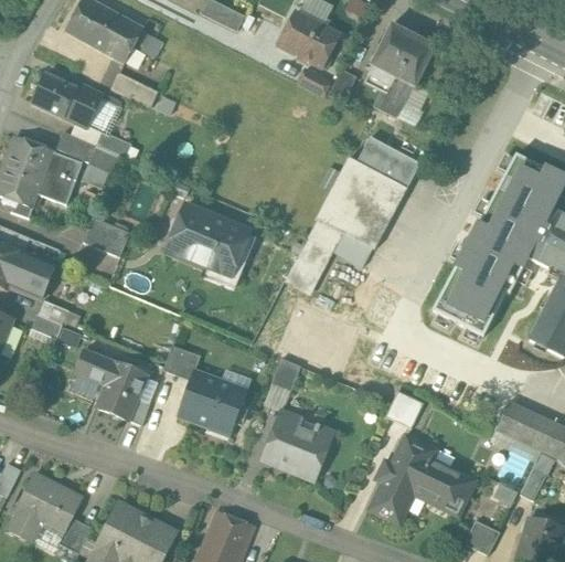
[(142,28),(110,10),(92,0),(82,0),(76,10),(92,18),(93,17),(105,23),(106,23),(104,28),(110,31),(132,45),(132,44),(142,28)]
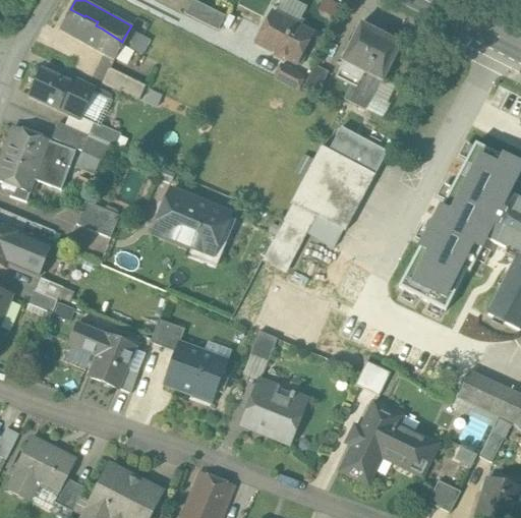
[(224,13),(217,9),(216,9),(196,0),(191,0),(186,11),(217,26),(224,13)]
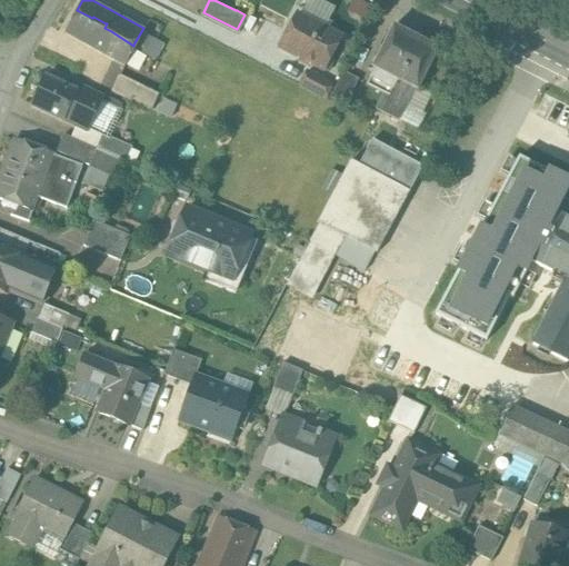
[(66,31),(97,48),(98,49),(123,63),(132,47),(111,31),(103,28),(106,25),(105,23),(93,17),(92,19),(76,10),(66,31)]
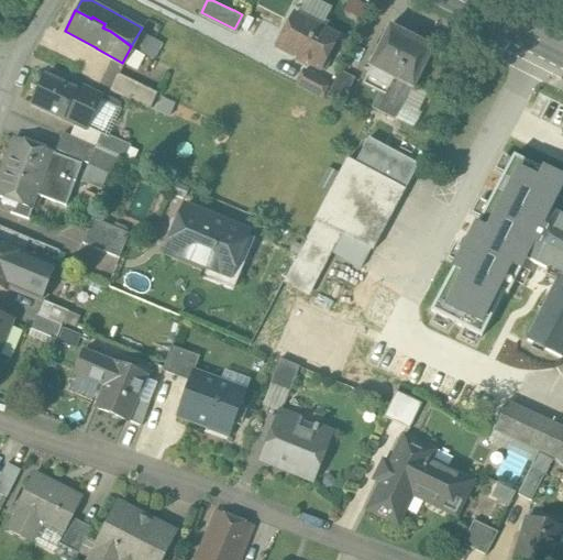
[(337,33),(335,33),(293,11),(276,43),(277,44),(280,45),(320,66),(320,65),(337,33)]
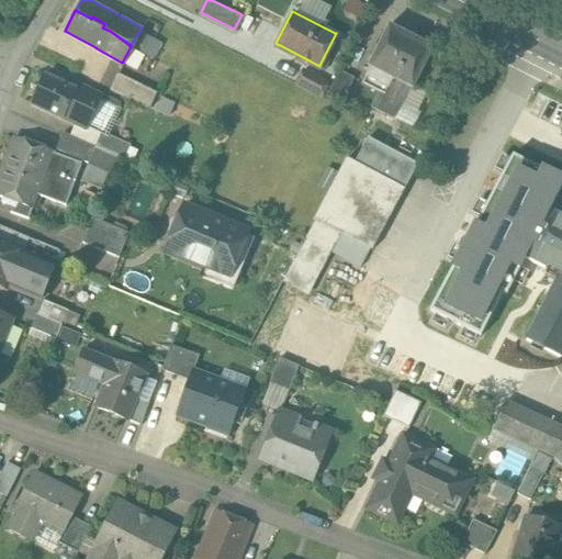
[(415,107),(416,104),(417,104),(423,91),(413,85),(434,45),(389,23),(368,64),(368,65),(371,67),(363,81),(380,90),(372,104),(392,115),(393,114),(401,100),(415,107)]
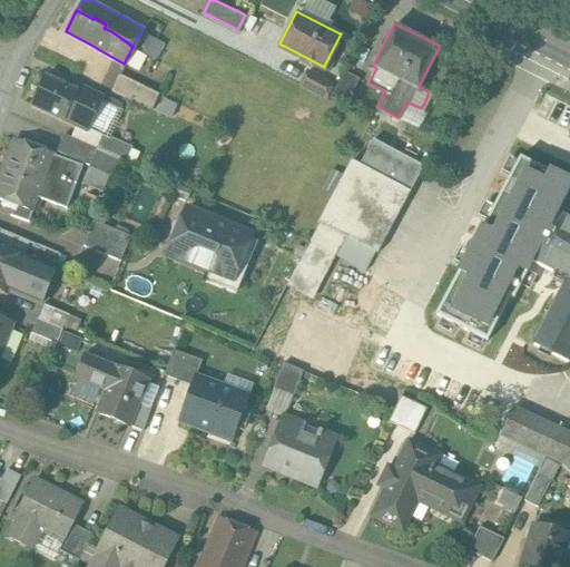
[(141,50),(144,50),(155,56),(163,41),(163,40),(150,35),(141,50)]
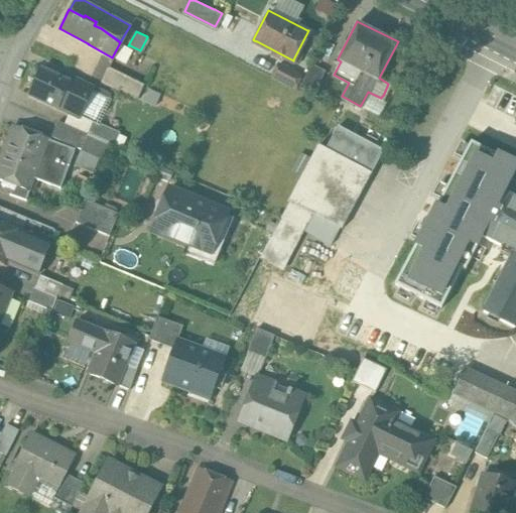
[(272,75),(290,84),(294,86),(301,75),(278,62),(272,75)]
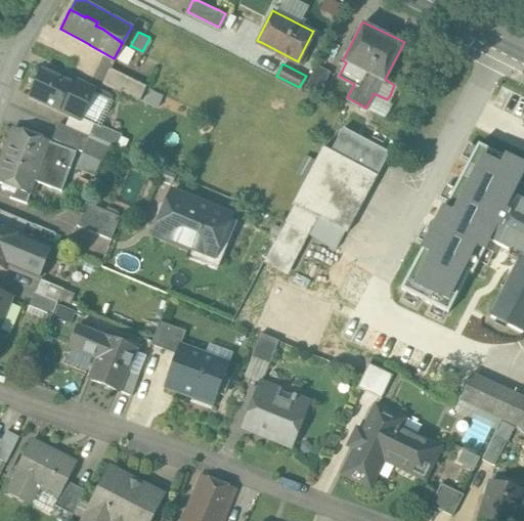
[(307,83),(305,87),(306,87),(318,93),(330,71),(317,64),(307,83)]
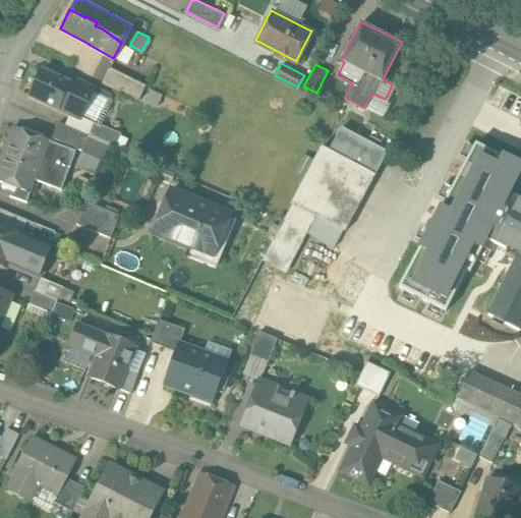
[(139,97),(143,87),(143,85),(145,83),(145,82),(109,66),(108,67),(102,80),(138,97),(139,97)]
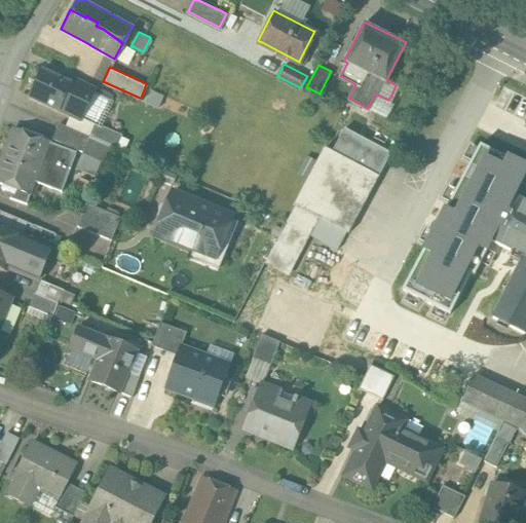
[(29,95),(65,112),(66,113),(80,119),(96,86),(74,76),(71,81),(42,68),(29,95)]
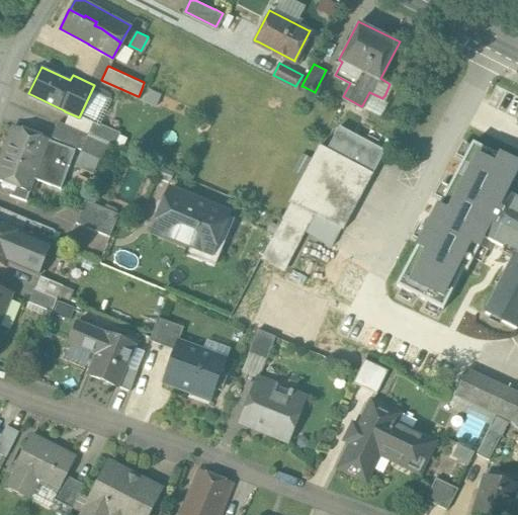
[(119,131),(104,123),(92,118),(87,132),(114,143),(119,131)]
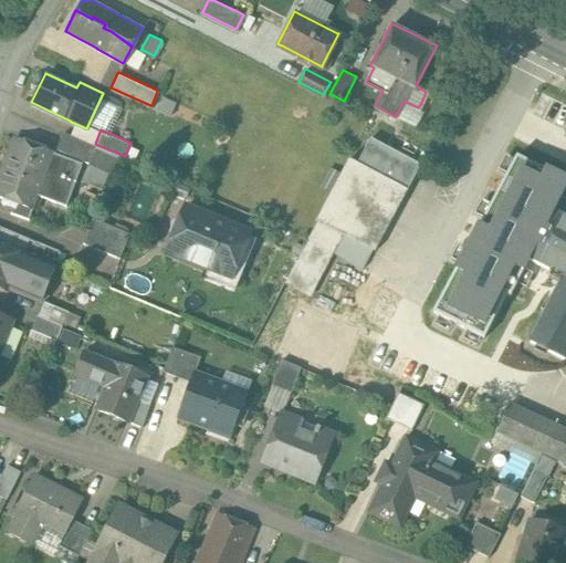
[(56,147),(67,153),(87,162),(95,145),(63,131),(56,147)]
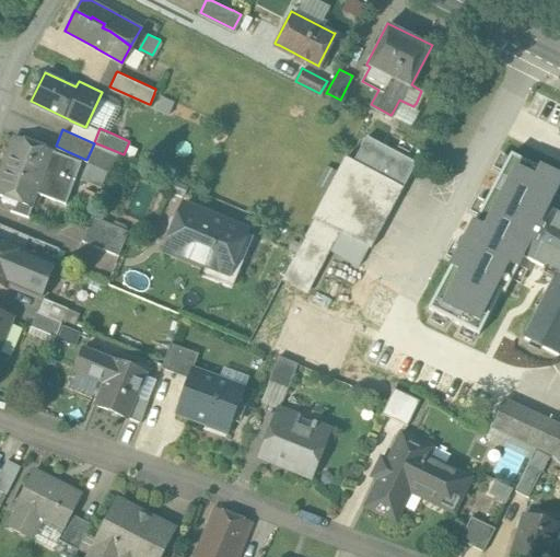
[(0,192),(10,196),(11,196),(14,197),(14,198),(11,209),(25,213),(27,215),(31,204),(51,149),(14,135),(0,173),(0,192)]
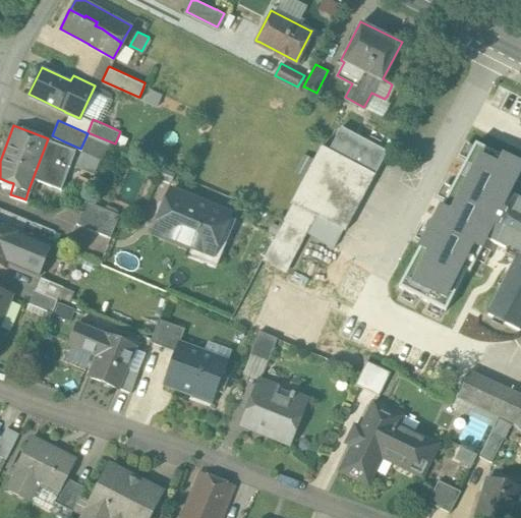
[(323,145),(265,256),(289,269),(315,218),(346,234),(389,151),(343,126),(332,149),(323,145)]
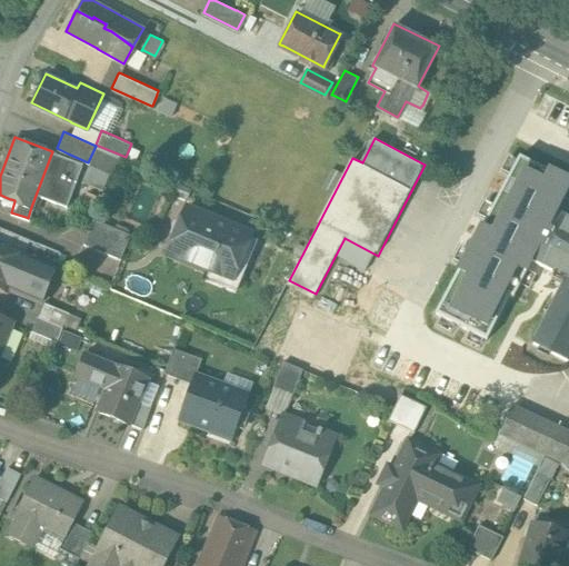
[(97,146),(90,159),(90,160),(89,162),(89,164),(111,172),(119,156),(118,155),(97,146)]
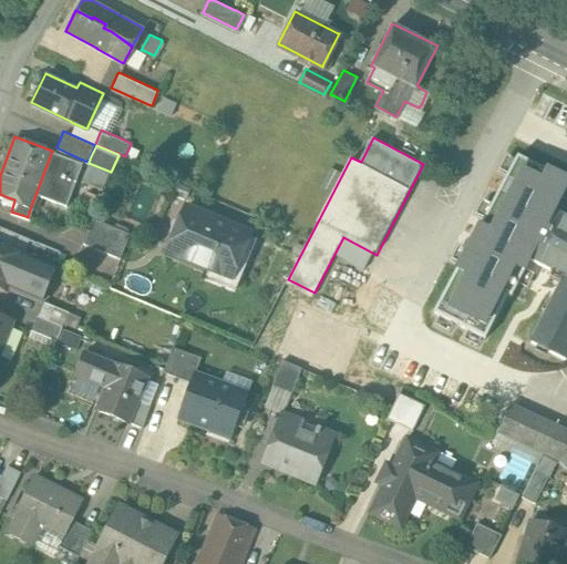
[(528,256),(542,231),(542,229),(550,212),(552,211),(553,212),(553,211),(566,182),(566,178),(511,151),(430,314),(485,341),(528,257),(528,256)]
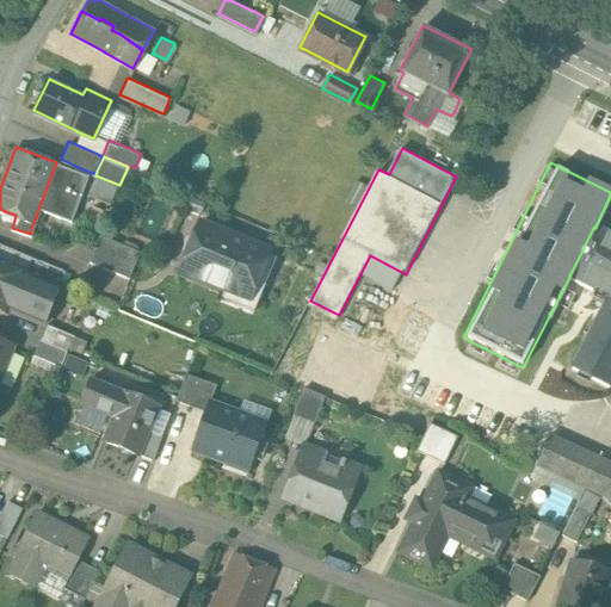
[(43,223),(48,211),(49,210),(48,210),(41,208),(36,220),(37,221),(43,223)]
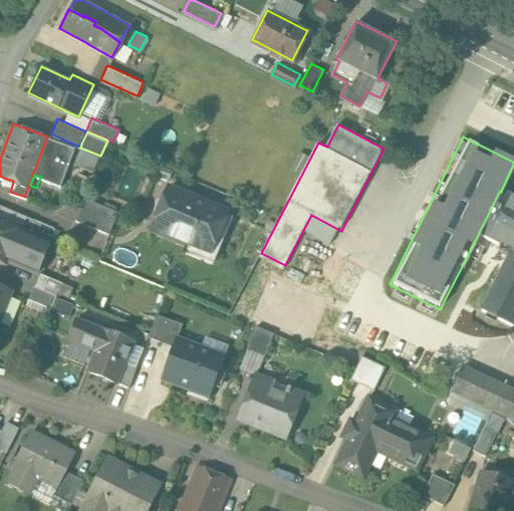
[(226,209),(172,187),(169,185),(168,186),(151,228),(188,243),(188,242),(192,235),(212,243),(226,209)]
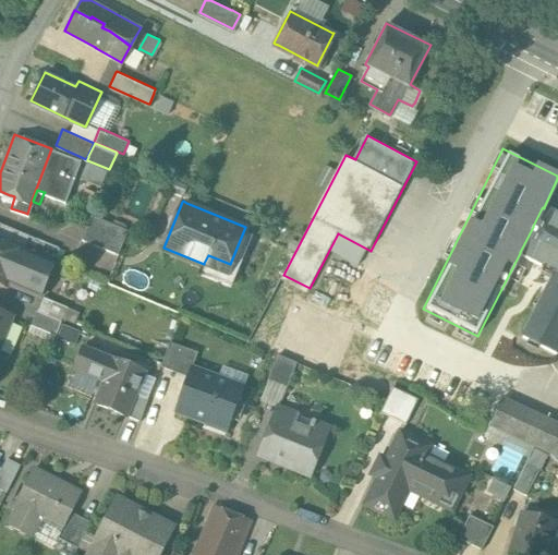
[(557,215),(543,208),(542,208),(520,253),(555,270),(522,334),(554,350),(556,351),(557,349),(557,347),(557,215)]
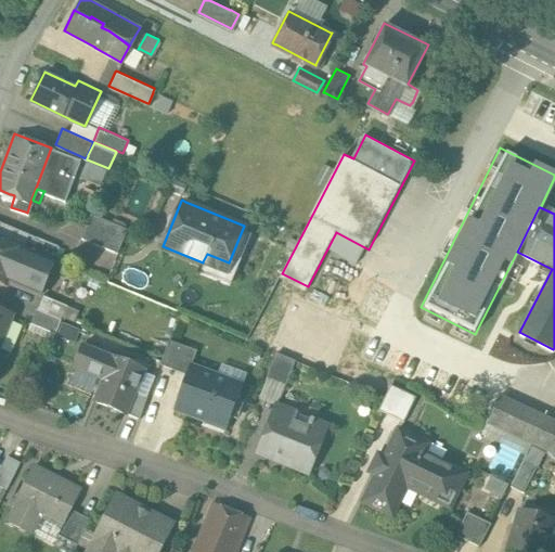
[(126,228),(126,227),(91,213),(81,234),(81,236),(116,251),(117,249),(126,228)]
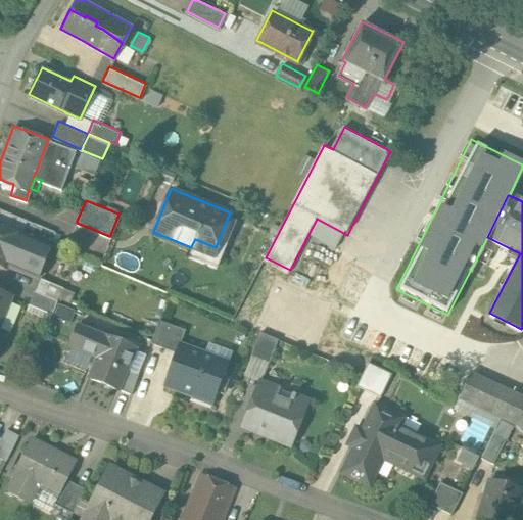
[(0,221),(0,222),(20,230),(26,220),(6,210),(0,208),(0,221)]
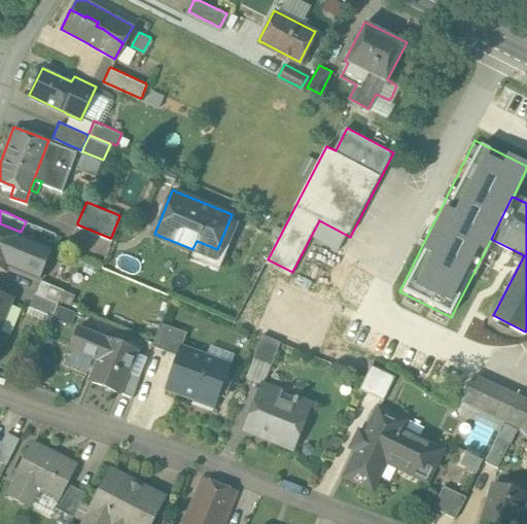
[(0,267),(6,270),(7,268),(8,268),(34,278),(47,246),(47,245),(22,235),(22,234),(22,233),(0,223),(0,267)]
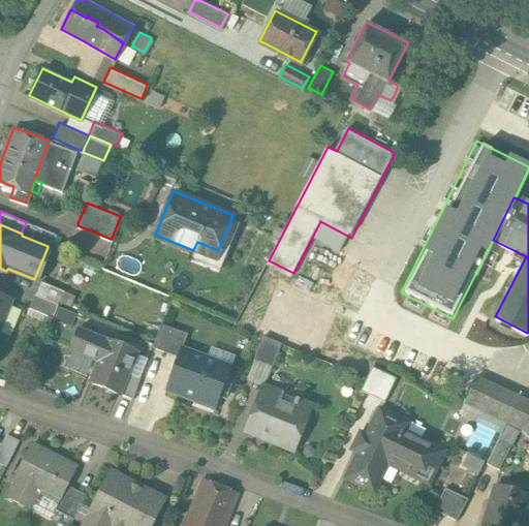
[(40,279),(35,290),(34,292),(35,292),(57,302),(63,289),(40,279)]
